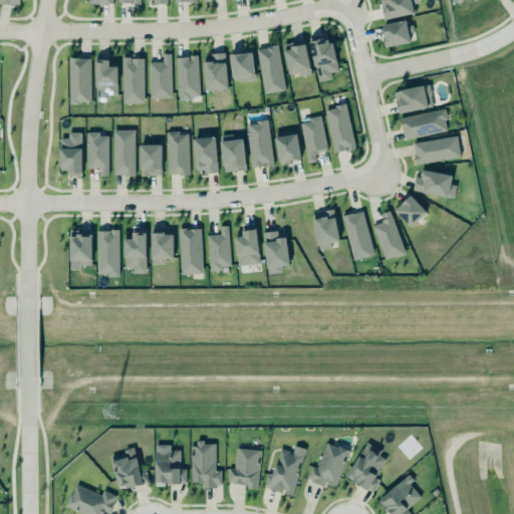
[(420,3),(419,0),(378,0),(383,20),(414,13),(412,5),(420,3)]
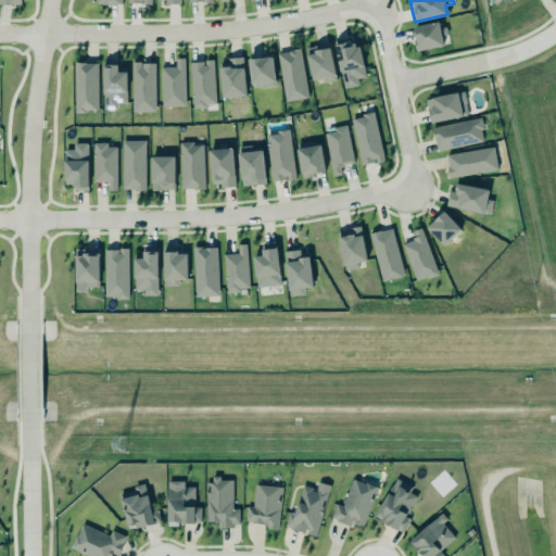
[(412,28),(417,51),(446,45),(441,22),(412,28)]
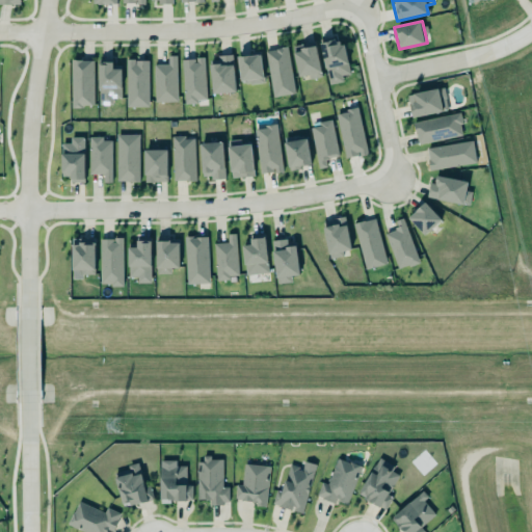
[(341,37),(319,43),(329,85),(343,82),(342,76),(349,74),(341,37)]
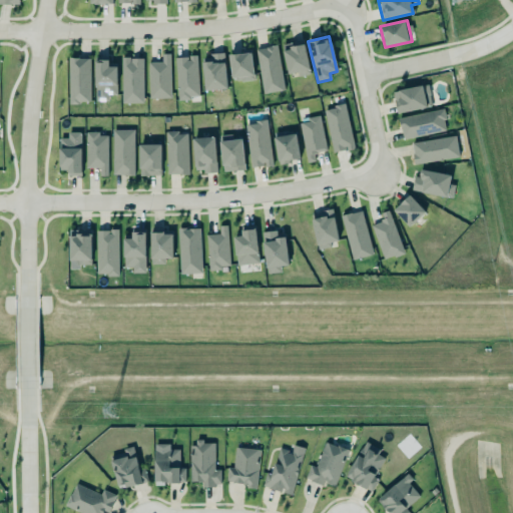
[(254,48),(265,47),(265,46),(270,45),(269,44),(275,43),(283,88),(262,92),(254,48)]
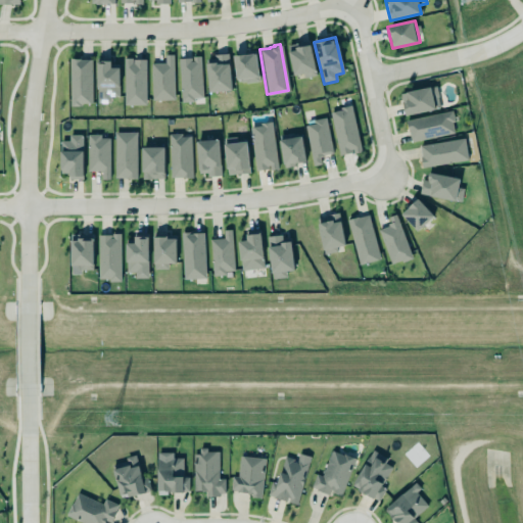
[(308,44),(315,74),(302,77),(300,72),(292,74),(287,50),(294,48),(293,46),(298,45),(298,46),(308,44)]
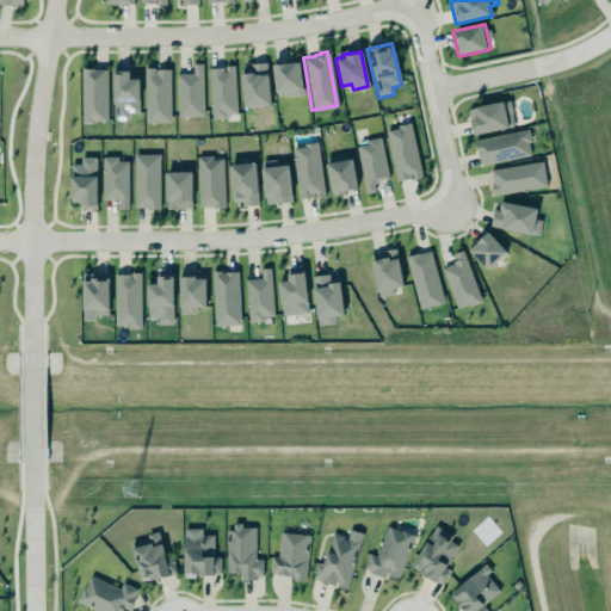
[(247,63),(248,71),(239,72),(242,106),(269,104),(264,61),(247,63)]
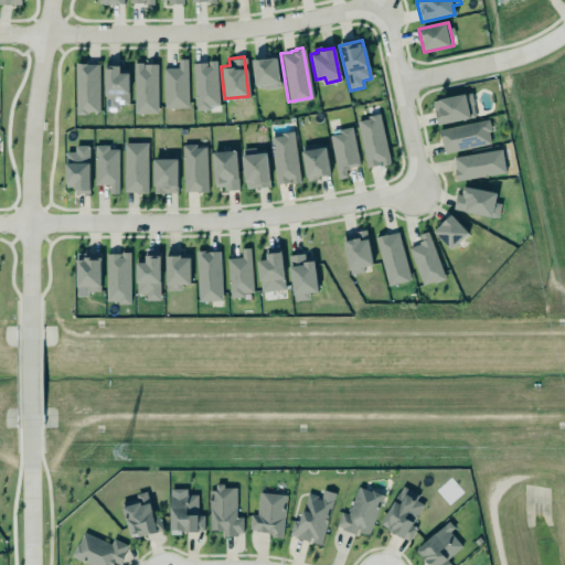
[(251,59),(255,87),(267,88),(278,86),(274,56),(251,59)]
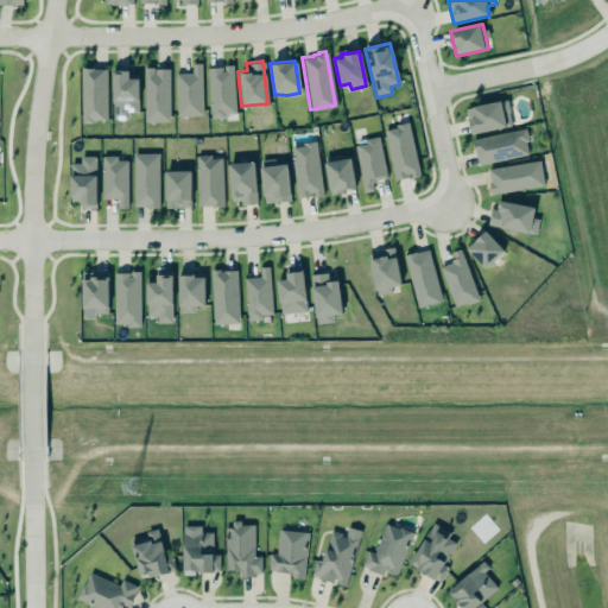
[(173,73),(190,73),(190,63),(200,63),(201,114),(175,115),(173,73)]
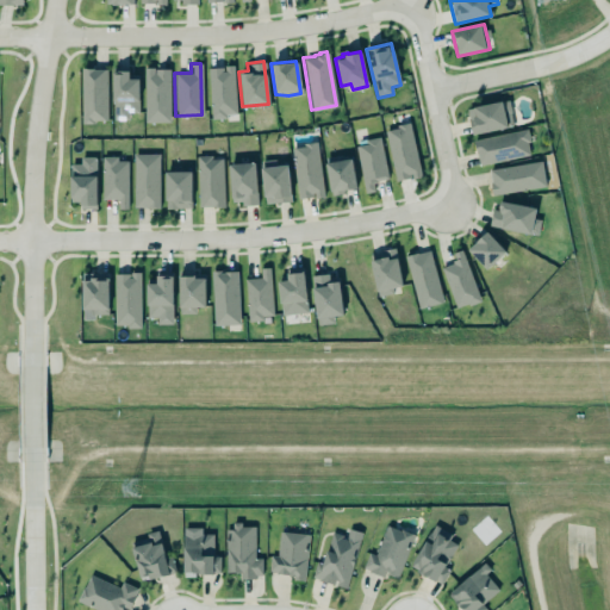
[(143,67),(143,122),(168,122),(168,68),(153,68),(154,73),(153,73),(151,67),(143,67)]
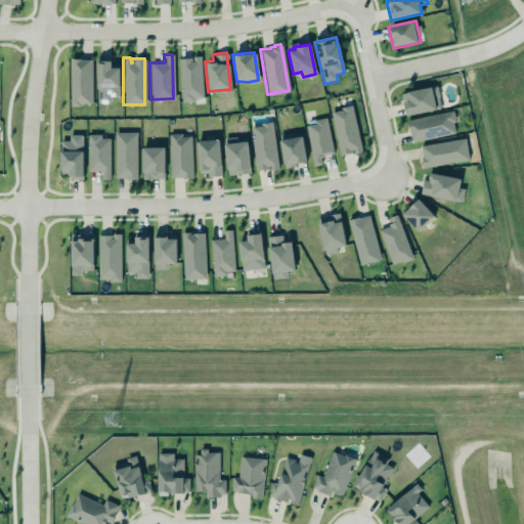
[(203,100),(201,57),(178,58),(180,101),(203,100)]
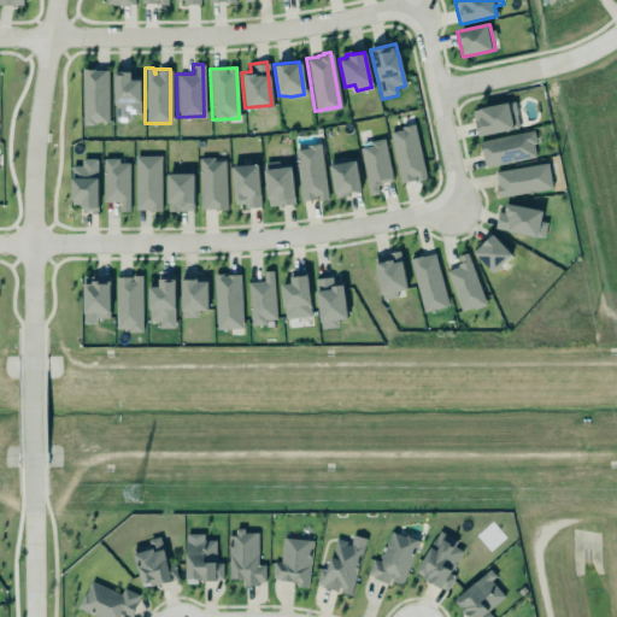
[(107,70),(82,70),(82,124),(109,124),(107,70)]
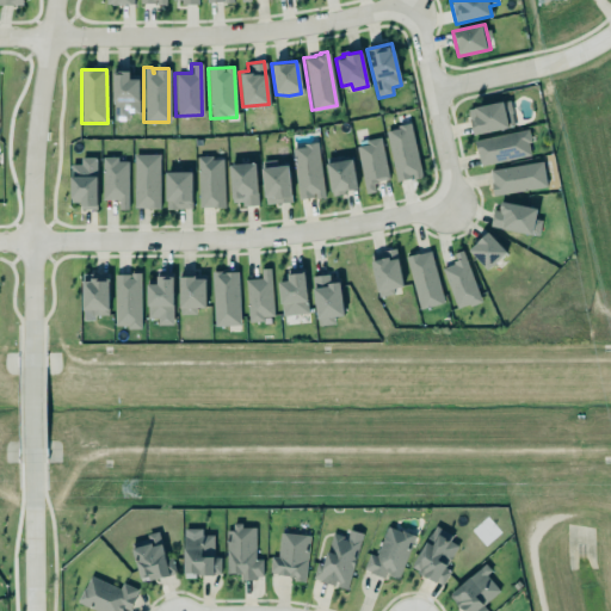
[(129,121),(129,115),(140,113),(139,80),(130,80),(130,71),(112,71),(113,121),(129,121)]
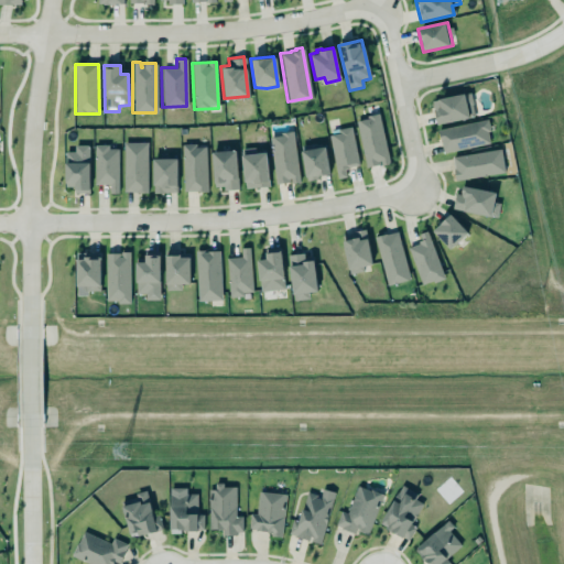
[(431,101),(436,126),(475,117),(469,93),(431,101)]
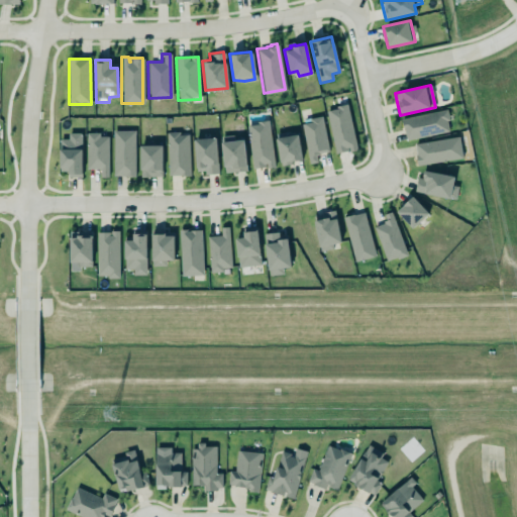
[(324,110),(334,108),(335,105),(346,103),(356,148),(334,151),(324,110)]
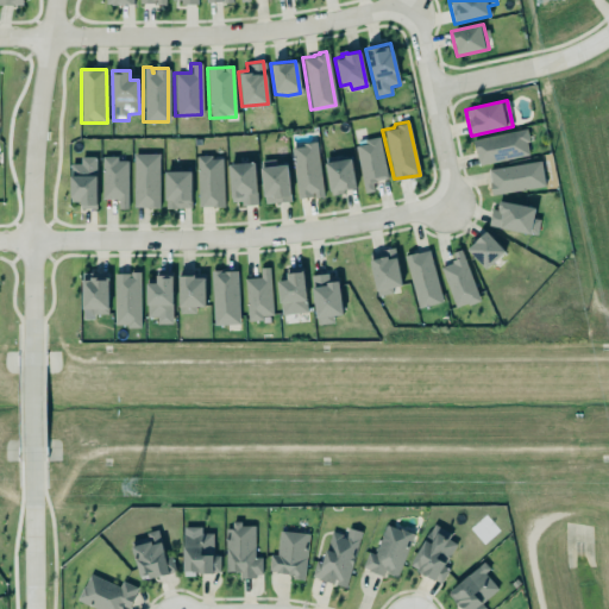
[(478,165),(529,156),(525,130),(473,140),(478,165)]
